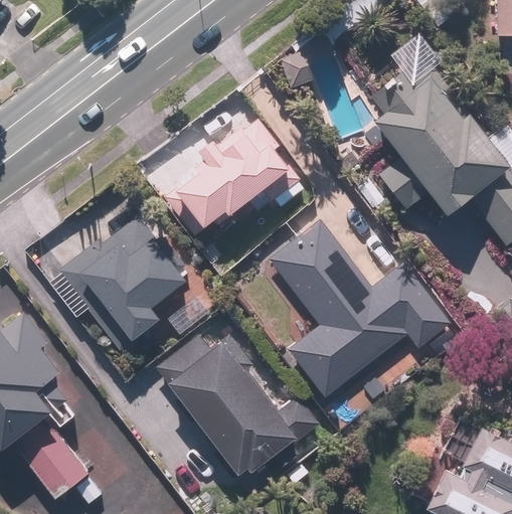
[(511,0),(495,0),(494,37),(511,37),(511,0)]
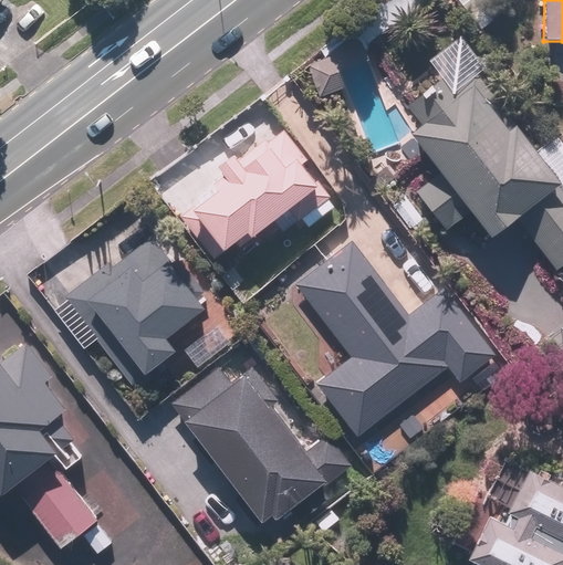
[(455,40),(427,61),(430,65),(387,97),(444,171),(416,191),(447,231),(475,211),(492,234),(517,217),(555,268),(562,262),(562,182),(517,122),(508,128),(485,97),(493,91),(455,40)]
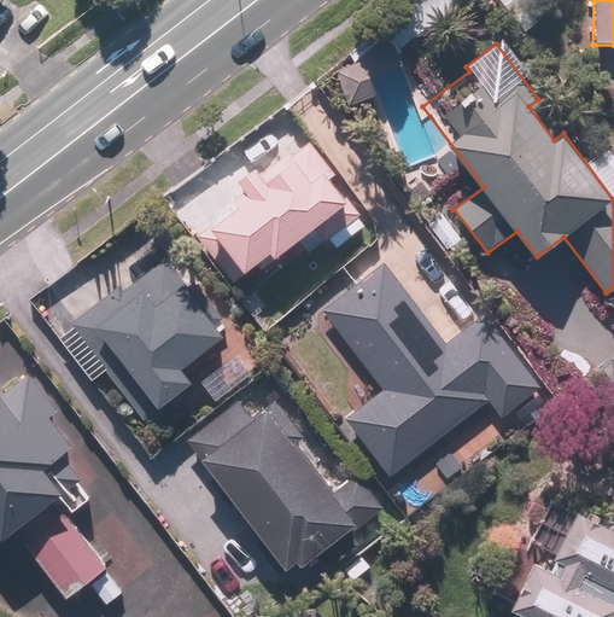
[(202,243),(239,287),(276,257),(282,265),(354,204),(308,150),(268,182),(258,170),(239,186),(252,201),(202,243)]
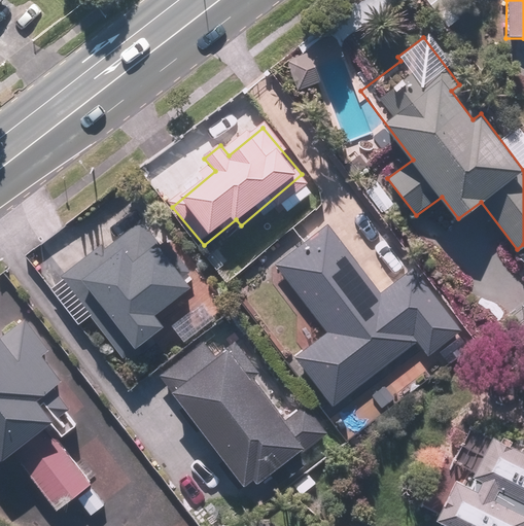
[(119,355),(163,322),(178,343),(213,315),(141,220),(104,248),(101,244),(60,276),(119,355)]
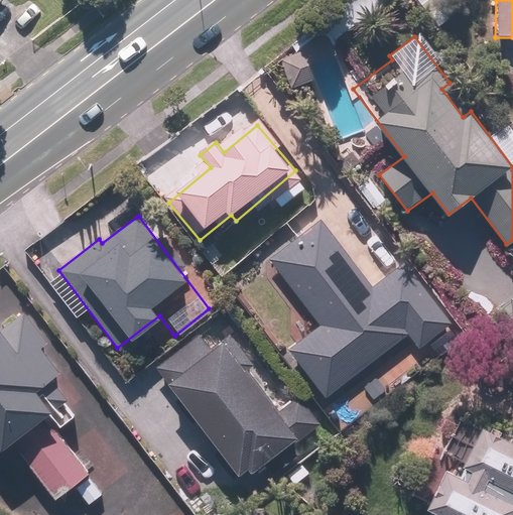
[(321,219),(267,259),(315,324),(283,347),(325,402),(409,340),(417,351),(452,326),(403,261),(371,285),(321,219)]
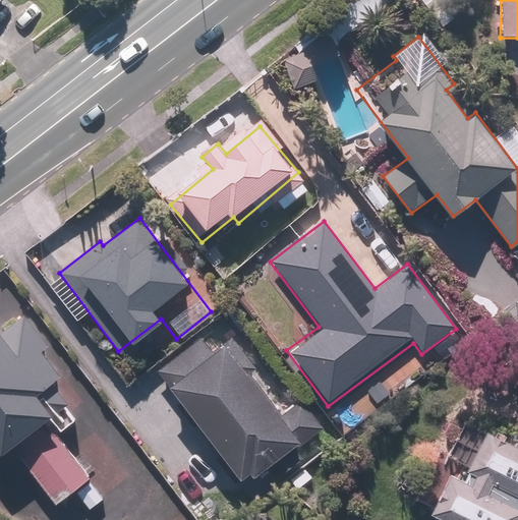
[(53,508),(75,492),(91,511),(103,502),(88,481),(91,479),(48,422),(56,416),(39,394),(58,379),(39,354),(49,346),(23,312),(2,330),(0,327),(0,449),(4,455),(9,451),(53,508)]
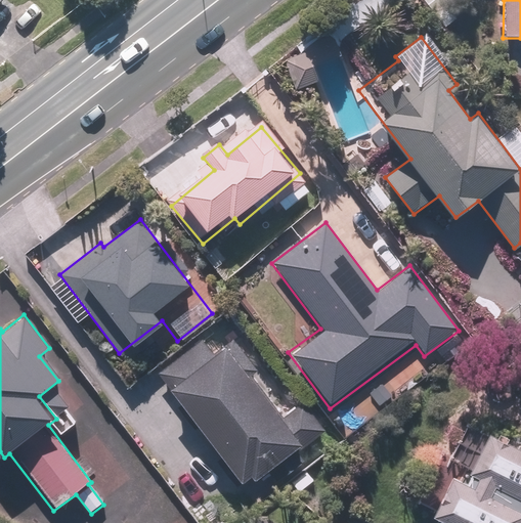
[(169,390),(220,455),(213,462),(234,488),(242,483),(246,487),(319,429),(300,403),(283,417),(226,345),(213,354),(201,338),(158,372),(170,388),(169,390)]
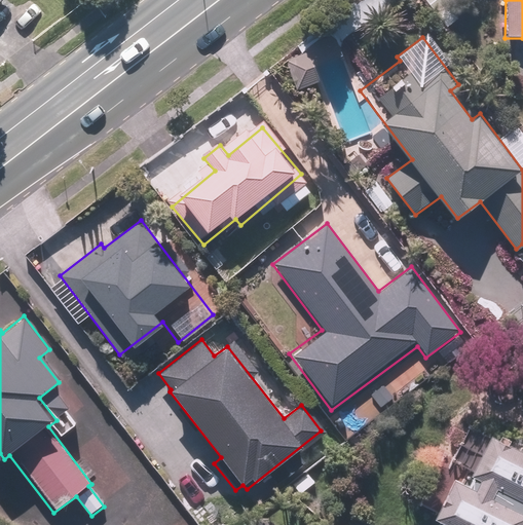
[(522,450),(476,427),(433,514),(442,518),(439,524),(520,524),(522,521),(522,450)]
